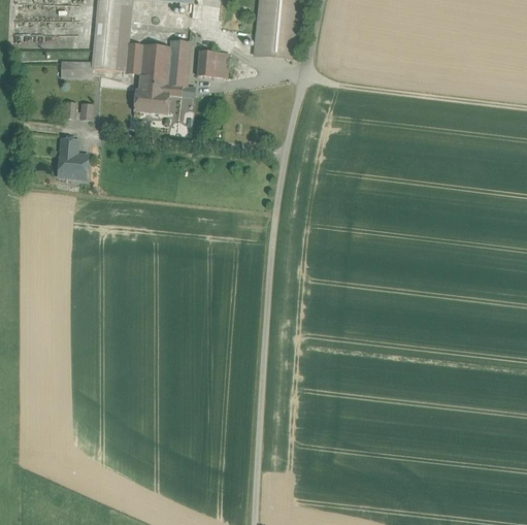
[(13,0),(11,48),(93,48),(87,0),(13,0)]
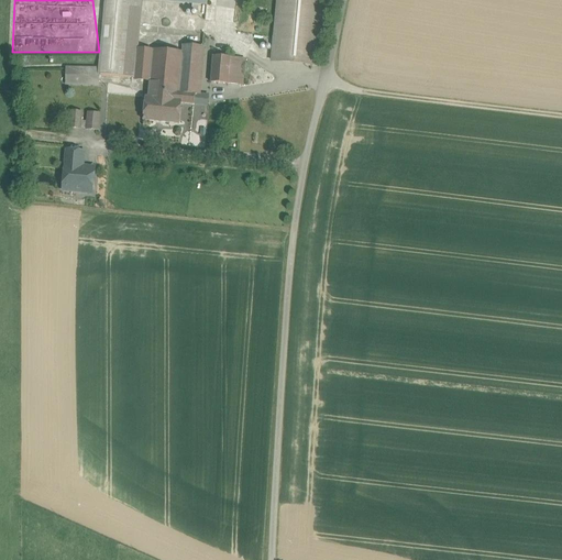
[(106,0),(103,35),(125,37),(122,75),(133,76),(136,47),(136,44),(135,44),(140,0),(106,0)]
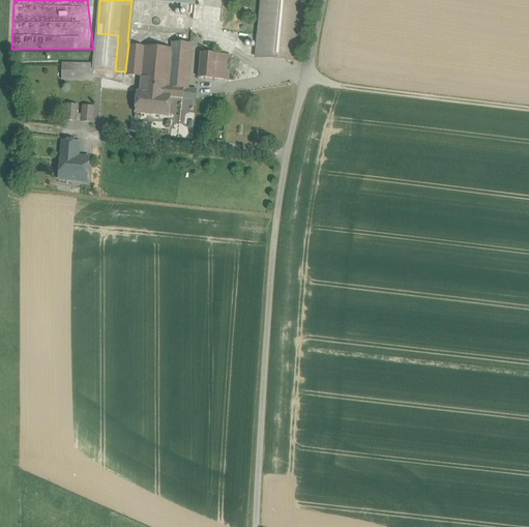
[(261,0),(256,54),(297,58),(302,0),(261,0)]
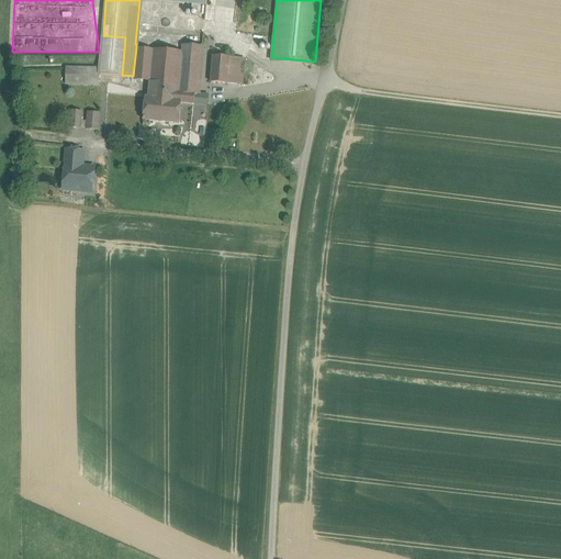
[(125,37),(103,35),(100,73),(122,75),(125,37)]
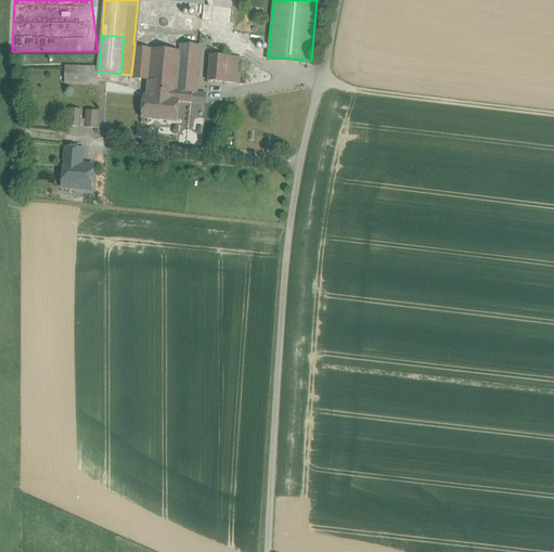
[(179,51),(134,47),(131,75),(146,76),(146,86),(194,90),(200,43),(179,42),(179,51)]
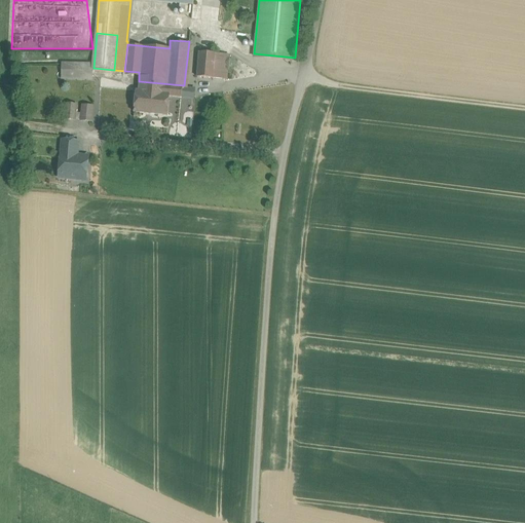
[(215,51),(198,50),(196,75),(213,76),(215,51)]
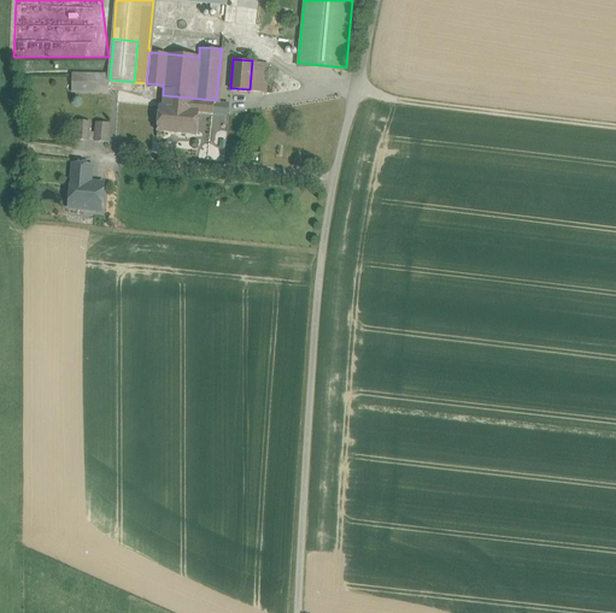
[(267,62),(252,60),(250,89),(265,90),(267,62)]
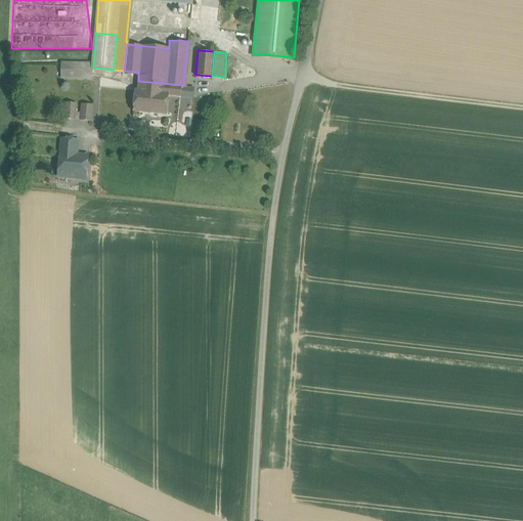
[(91,62),(61,62),(61,75),(78,75),(78,72),(90,72),(91,62)]
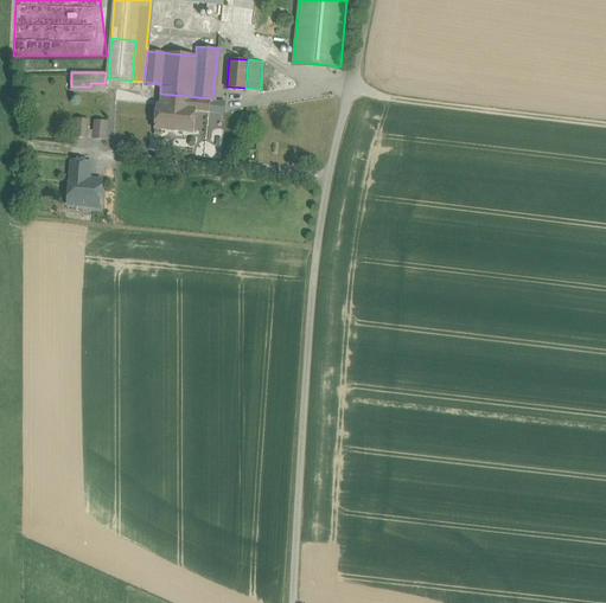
[(212,98),(160,94),(159,102),(155,102),(153,127),(192,130),(195,108),(208,109),(209,100),(212,100),(212,98)]
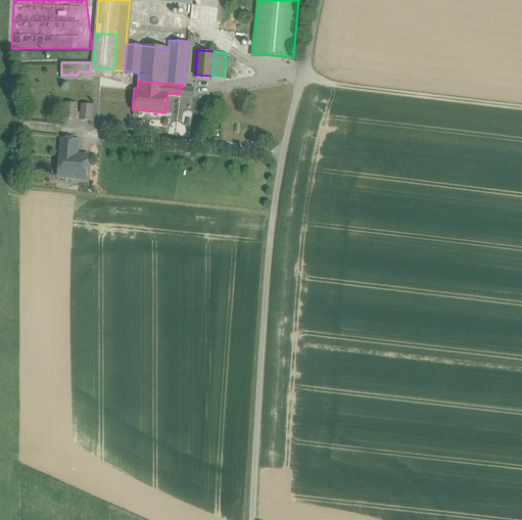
[(75,102),(64,101),(63,115),(74,116),(75,102)]
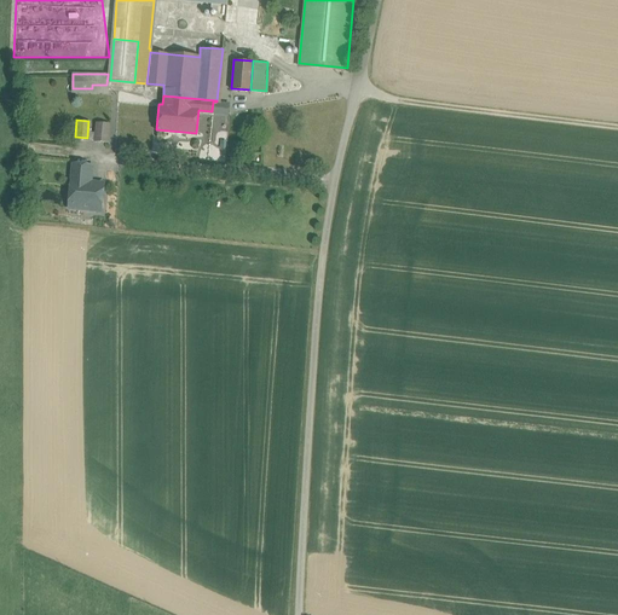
[(108,123),(96,122),(94,139),(107,140),(108,123)]
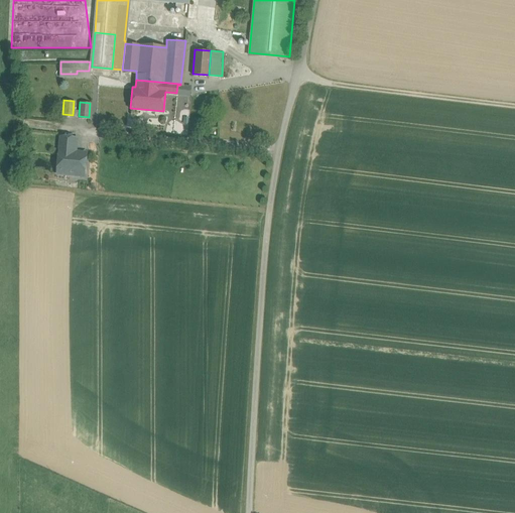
[(75,138),(60,136),(59,143),(75,144),(75,138)]
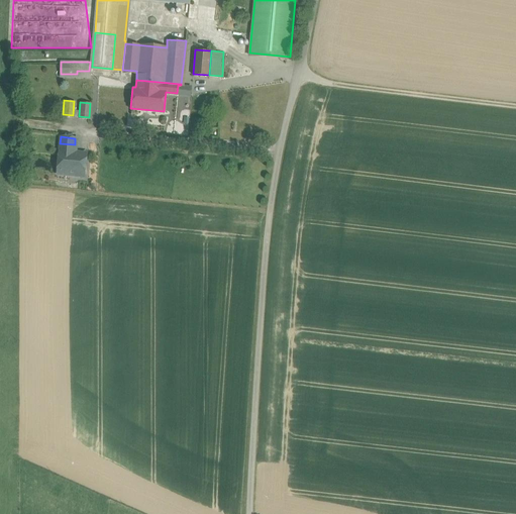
[(75,144),(60,143),(58,169),(69,170),(68,173),(76,174),(76,171),(84,171),(86,152),(74,151),(75,144)]
